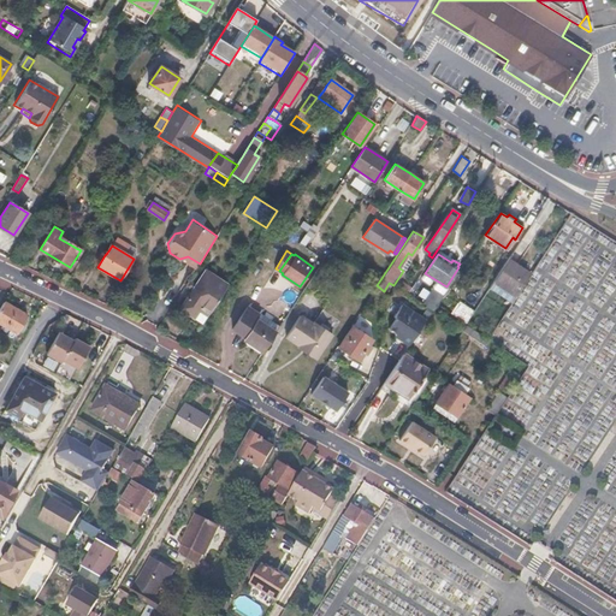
[(188,256),(187,261),(196,267),(200,264),(188,256)]
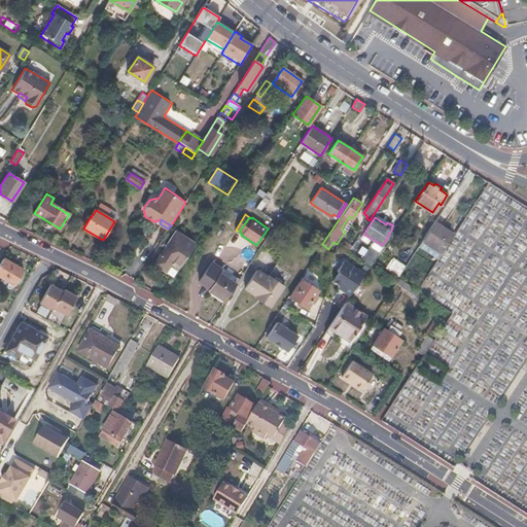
[(454,235),(434,222),(422,241),(418,247),(437,259),(441,254),(454,235)]
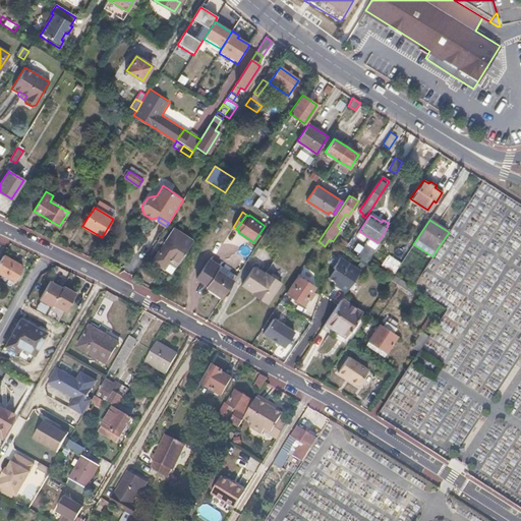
[(192,241),(173,229),(154,259),(173,272),(192,241)]
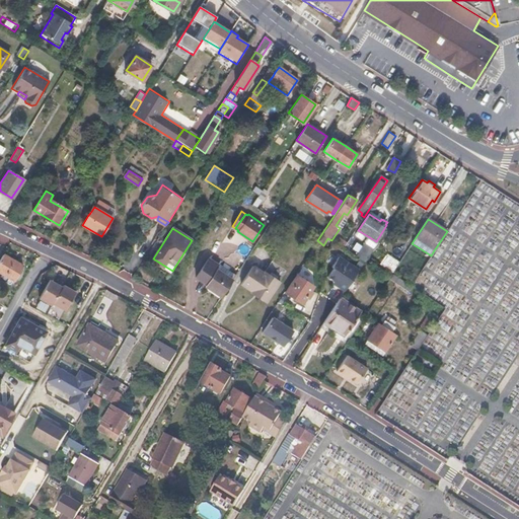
[(349,234),(341,229),(334,240),(335,240),(340,244),(345,241),(349,234)]
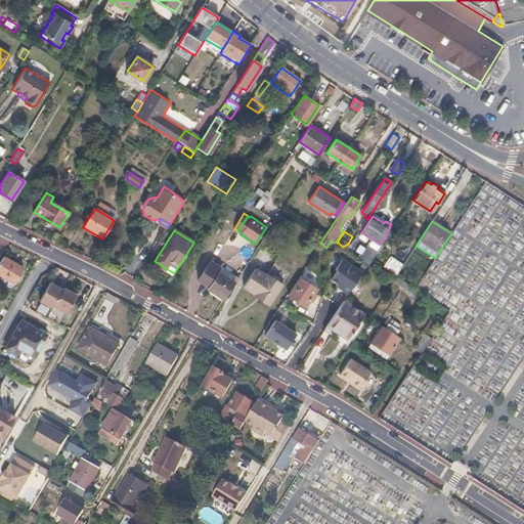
[(369,244),(366,248),(375,254),(378,249),(369,244)]
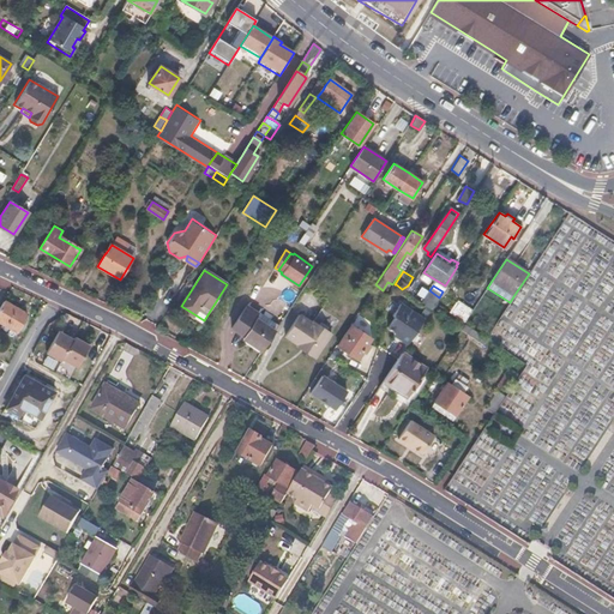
[(439,298),(429,290),(422,302),(432,308),(435,302),(439,298)]
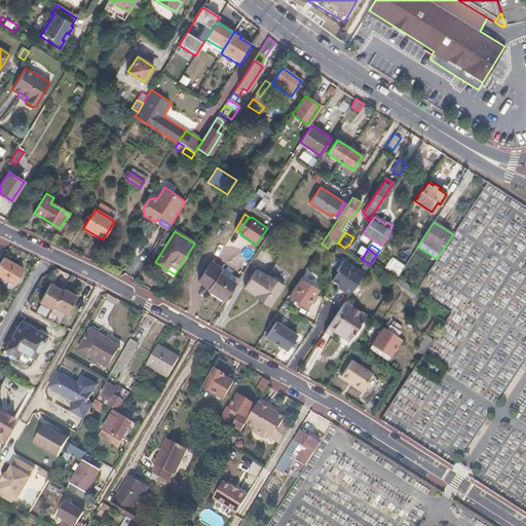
[(405,265),(391,257),(385,267),(398,275),(405,265)]
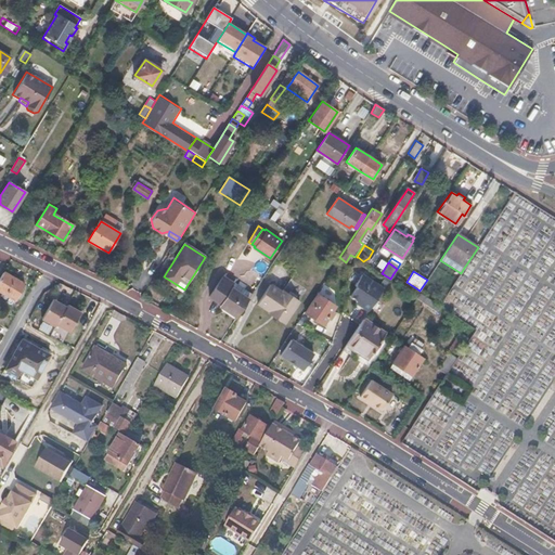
[(24,283),(3,272),(0,276),(0,289),(15,298),(24,283)]
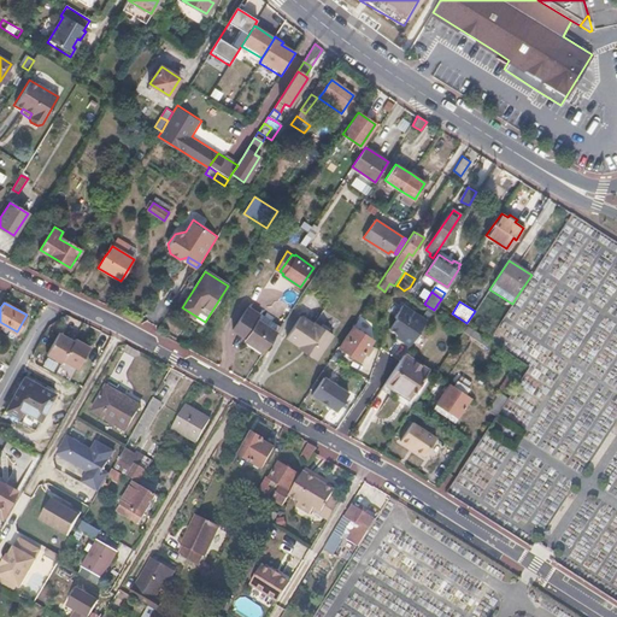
[(397,318),(391,328),(403,336),(401,340),(410,345),(427,321),(404,305),(395,317),(397,318)]
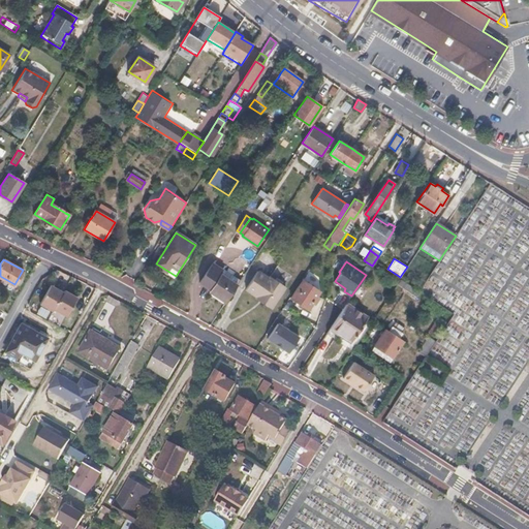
[(217,267),(213,263),(199,284),(204,287),(217,267)]
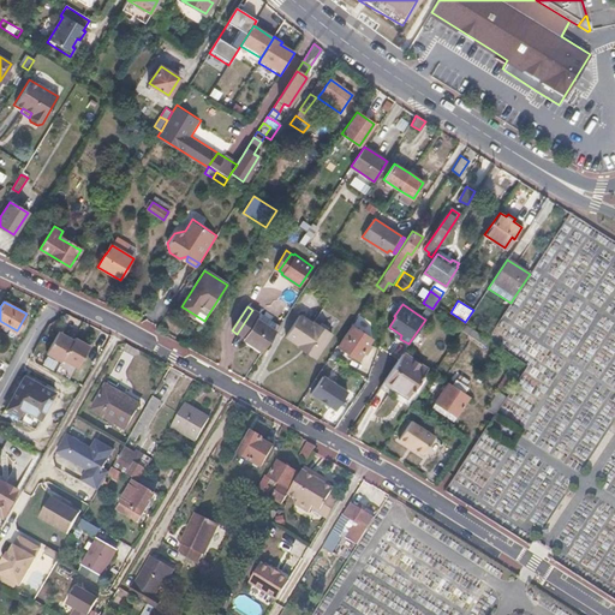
[(260,315),(252,310),(237,334),(263,351),(276,332),(275,330),(279,324),(261,314),(260,315)]
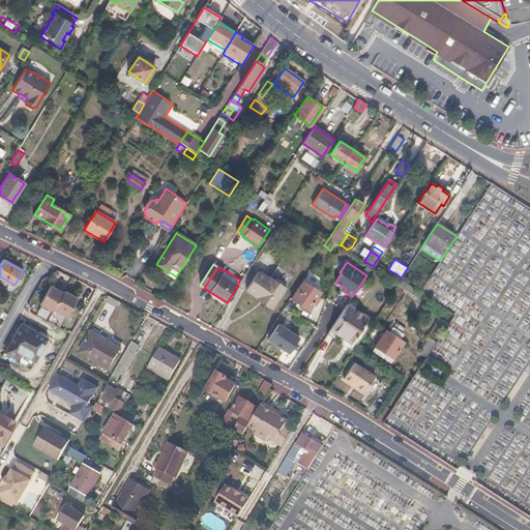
[(270,277),(259,270),(246,289),(258,296),(259,295),(264,299),(262,301),(272,307),(287,286),(271,275),(270,277)]
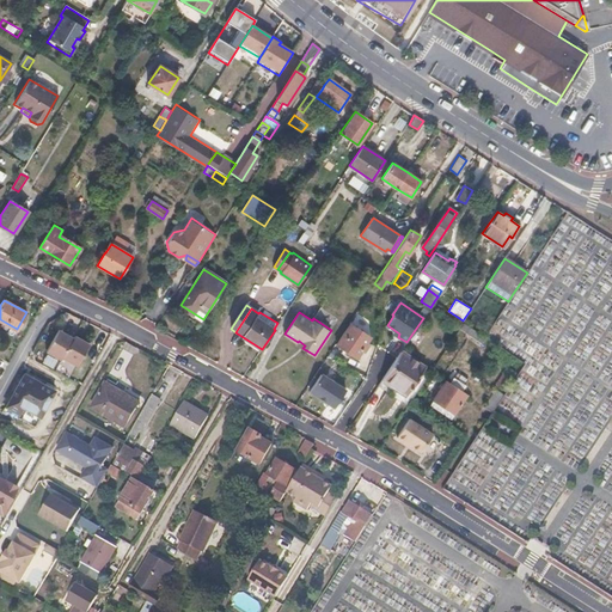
[(371,336),(349,323),(336,343),(357,356),(363,347),(367,348),(369,343),(367,341),(371,336)]
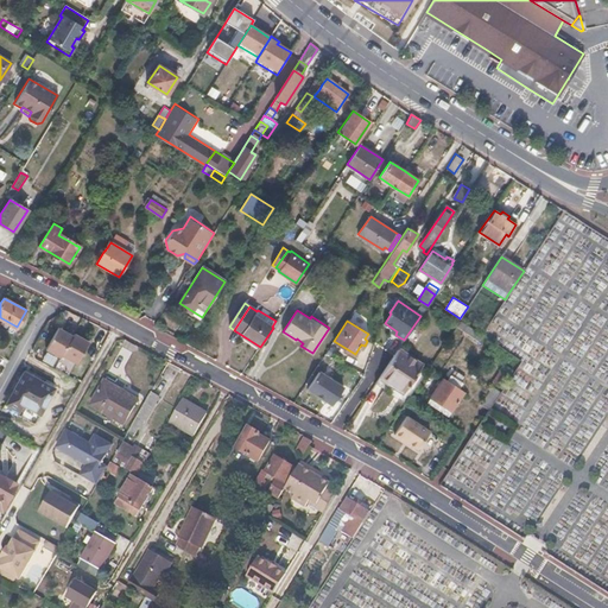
[(73,336),(59,328),(46,349),(61,358),(62,355),(76,363),(89,342),(74,333),(73,336)]
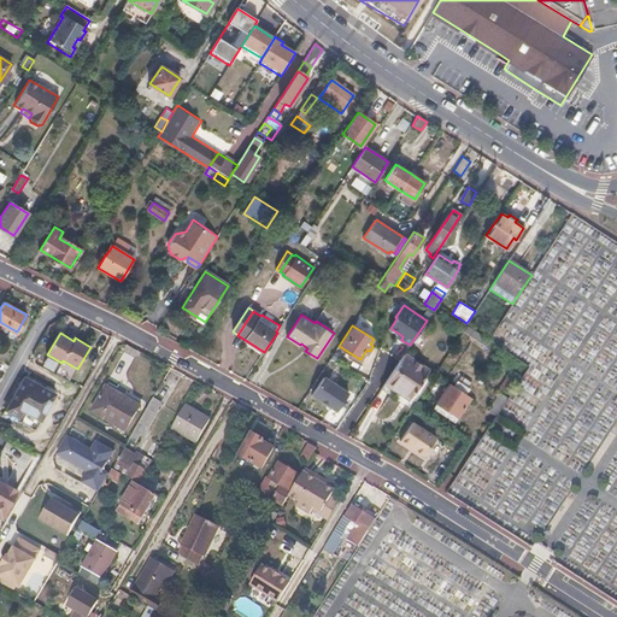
[(428,370),(404,354),(386,382),(409,399),(428,370)]
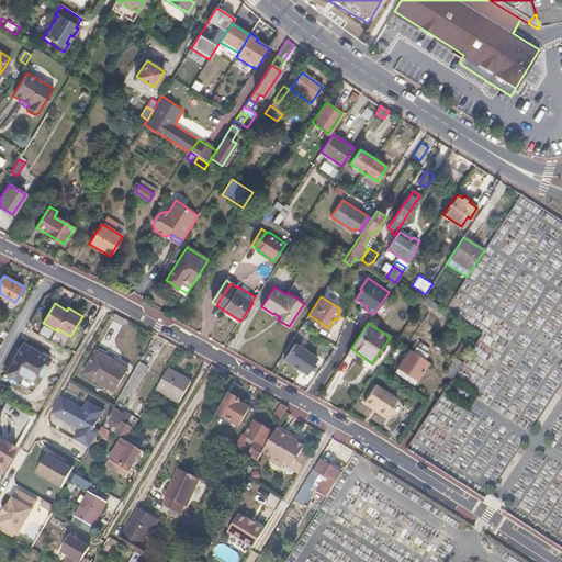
[(469,340),(465,337),(454,352),(459,356),(469,340)]
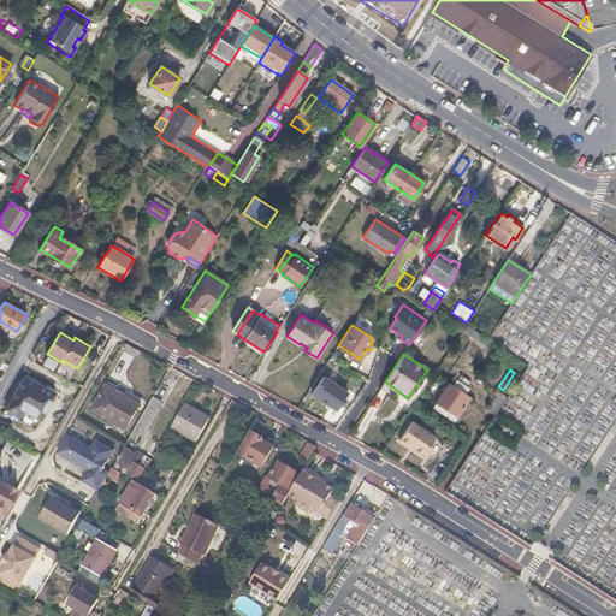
[(519,375),(514,373),(503,390),(508,394),(519,375)]
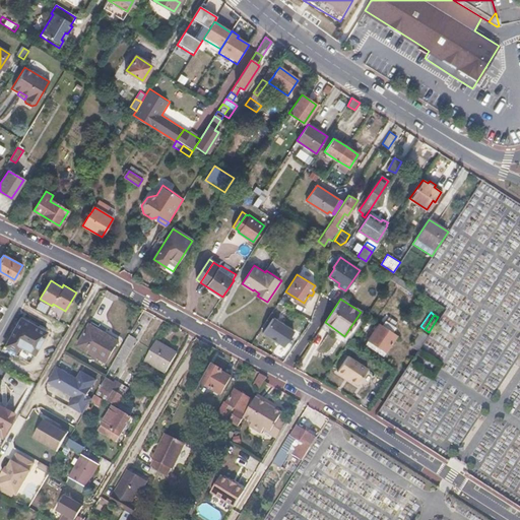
[(294,331),(272,318),(263,332),(277,341),(278,339),(284,344),(283,345),(284,346),(294,331)]
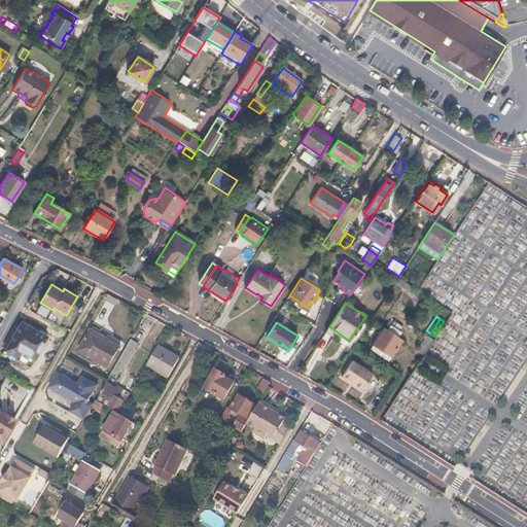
[(43,336),(22,323),(5,351),(16,358),(21,351),(31,357),(43,336)]
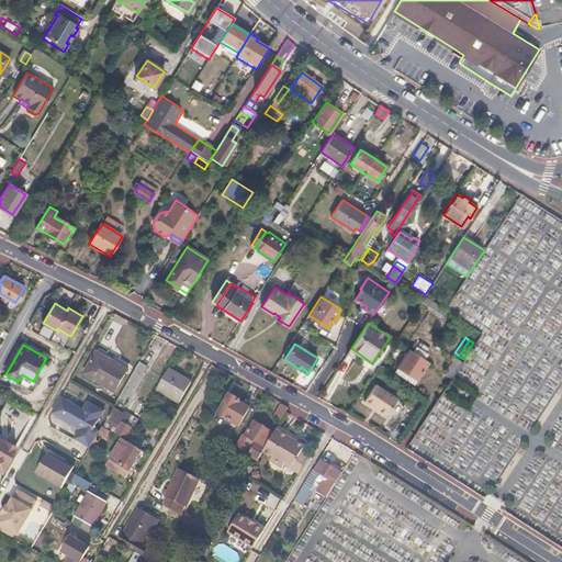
[(413,352),(409,350),(398,367),(417,380),(428,362),(423,359),(426,353),(416,347),(413,352)]
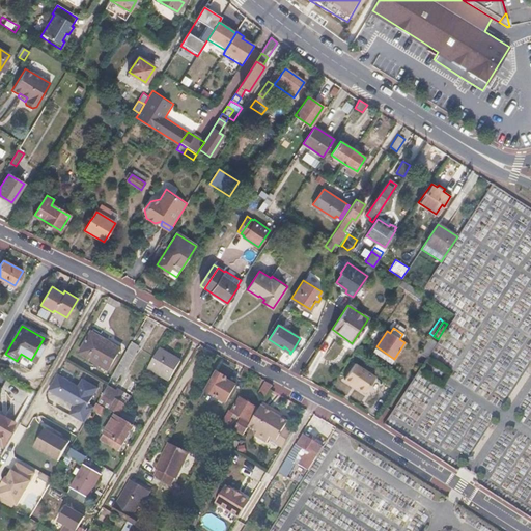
[(119,348),(90,332),(78,354),(106,371),(119,348)]
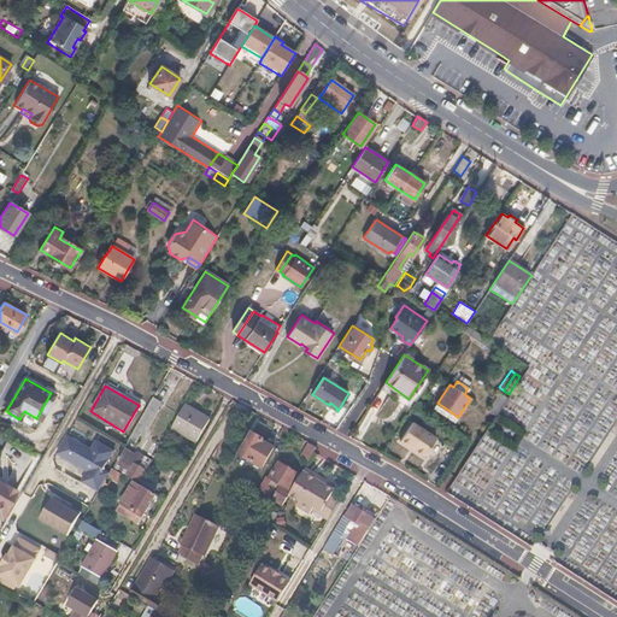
[(507,398),(500,392),(488,410),(497,415),(507,398)]
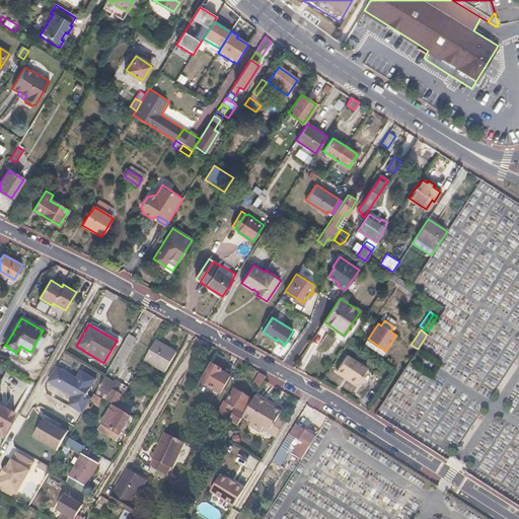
[(46,332),(43,330),(30,352),(33,354),(46,332)]
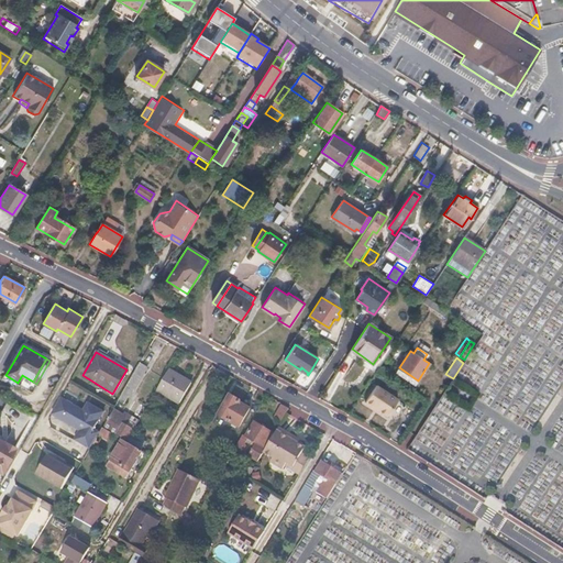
[(147,366),(140,362),(127,384),(134,388),(147,366)]
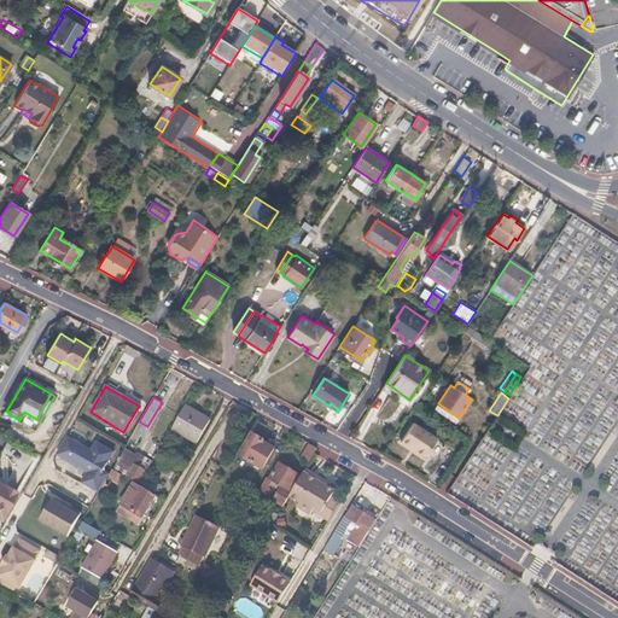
[(185,424),(178,419),(173,427),(197,442),(211,420),(186,404),(180,415),(188,420),(185,424)]
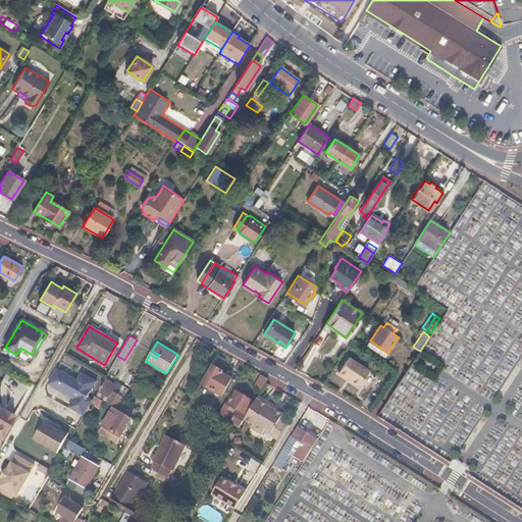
[(124,360),(117,356),(109,370),(114,373),(119,365),(120,366),(124,360)]
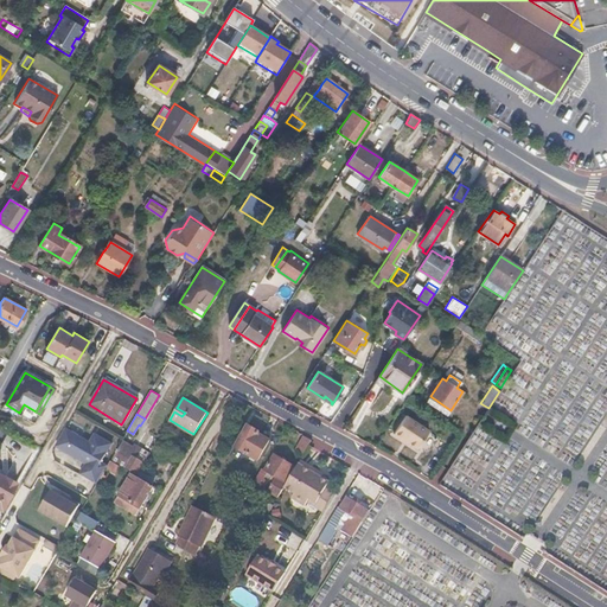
[(430,428),(408,414),(394,434),(417,449),(430,428)]
